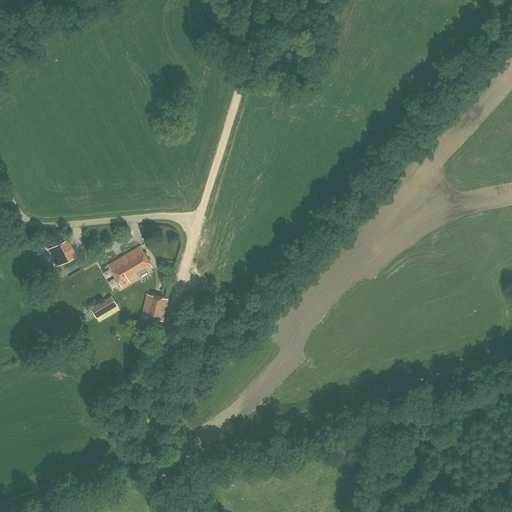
[(56,267),(76,256),(67,239),(47,249),(56,267)]
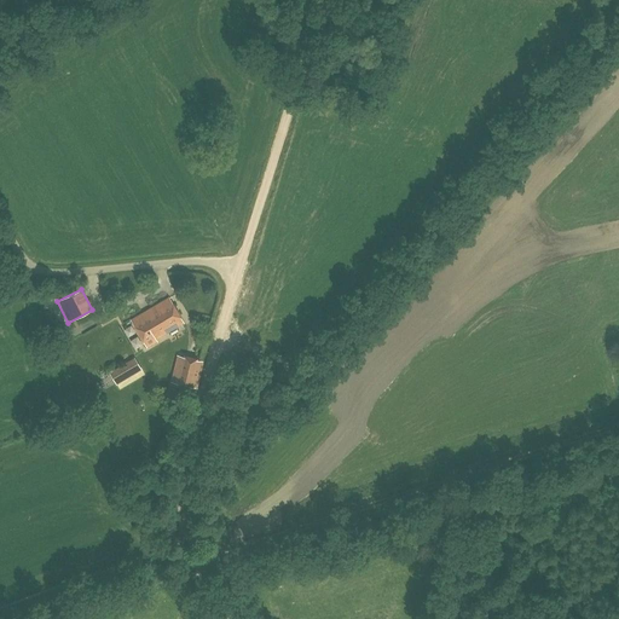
[(184,322),(169,298),(132,320),(146,347),(157,341),(156,339),(184,322)]
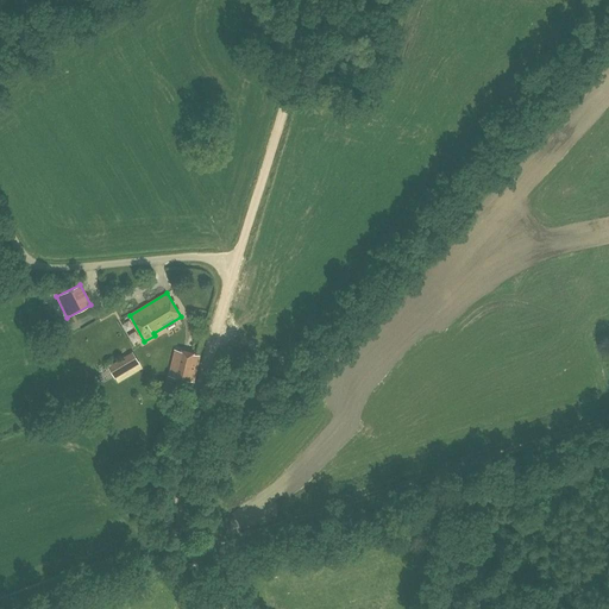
[(193,381),(199,356),(175,351),(169,376),(193,381)]
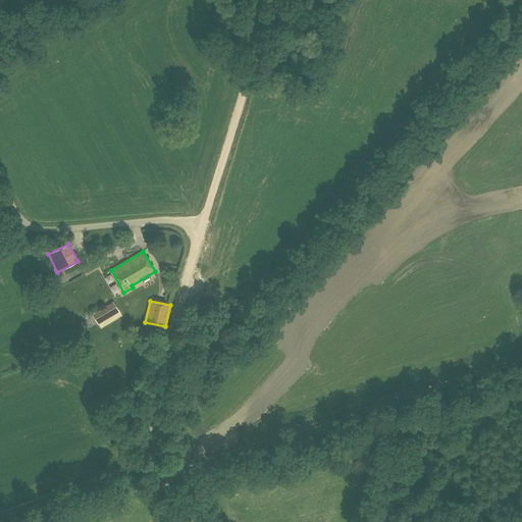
[(94,325),(119,311),(113,302),(89,315),(94,325)]
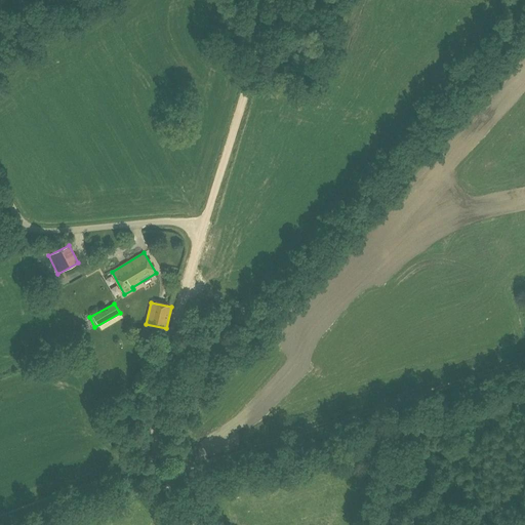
[(185,459),(182,451),(176,453),(179,462),(185,459)]
